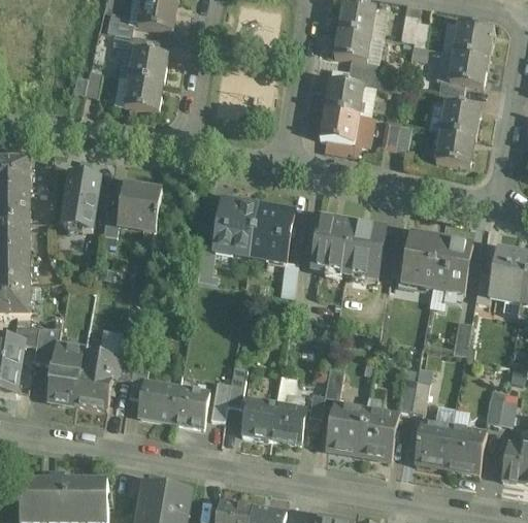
[(178,3),(161,0),(142,0),(138,26),(173,32),(178,3)]
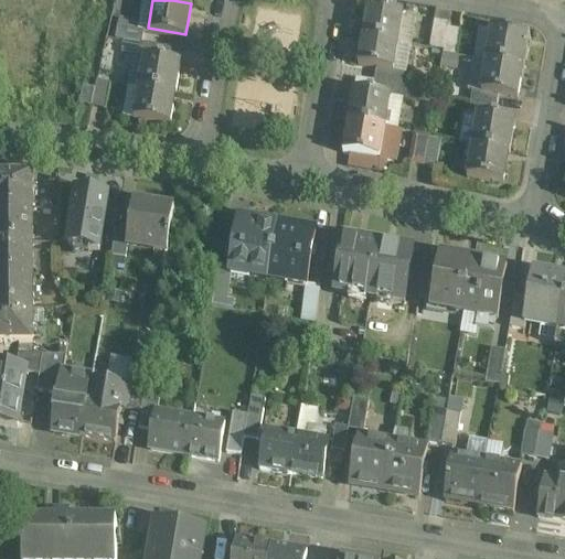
[(415,12),(368,3),(362,33),(411,41),(415,12)]
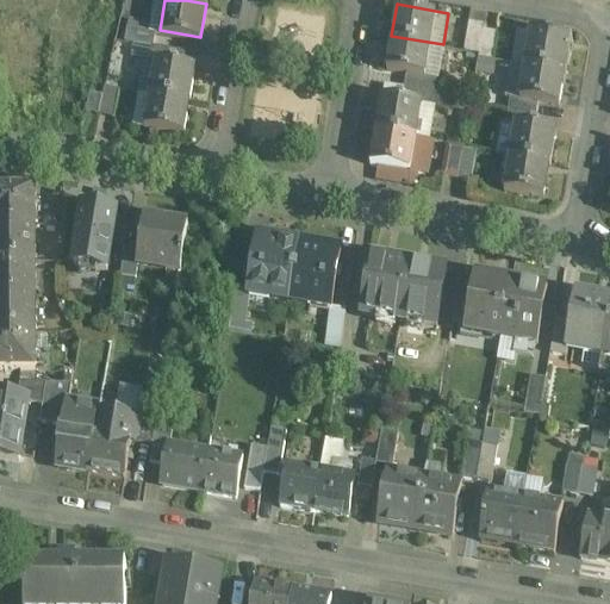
[(484,20),(468,17),(462,48),(478,50),(483,25),(484,20)]
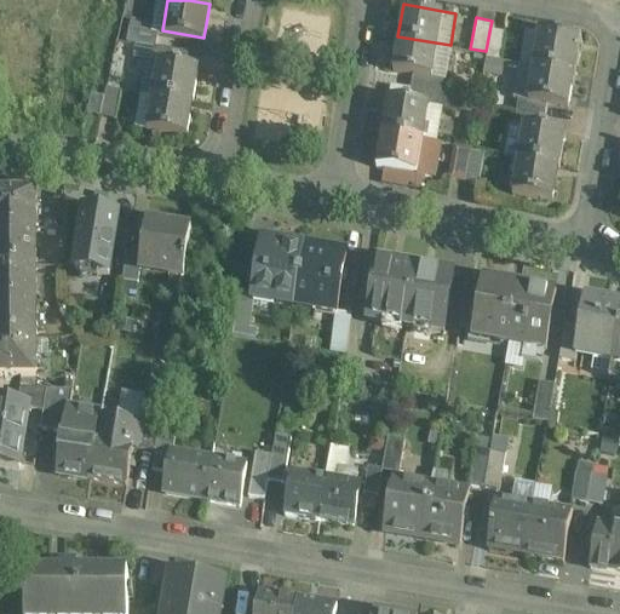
[(505,28),(491,26),(486,51),(486,55),(500,57),(505,28)]
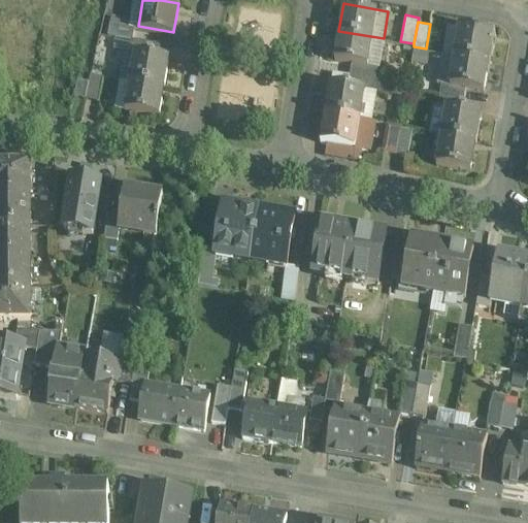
[(493,30),(459,24),(454,54),(489,60),(493,30)]
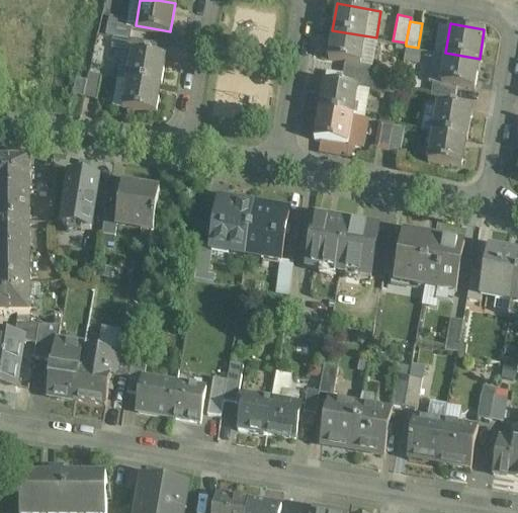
[(376,37),(332,30),(328,56),(345,59),(369,64),(369,63),(371,64),(376,37)]
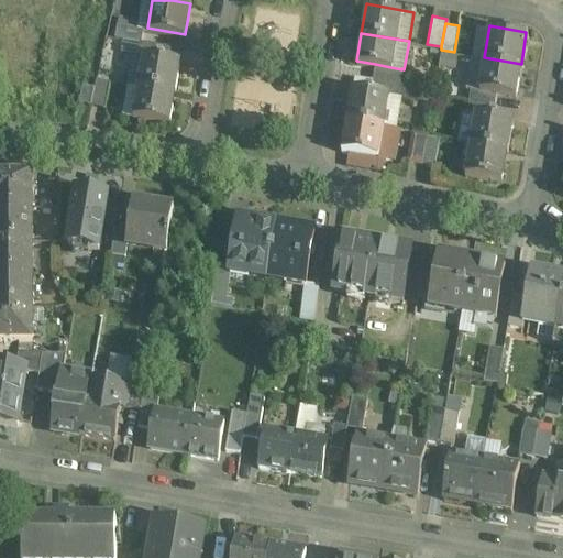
[(180,58),(143,52),(138,84),(175,89),(180,58)]
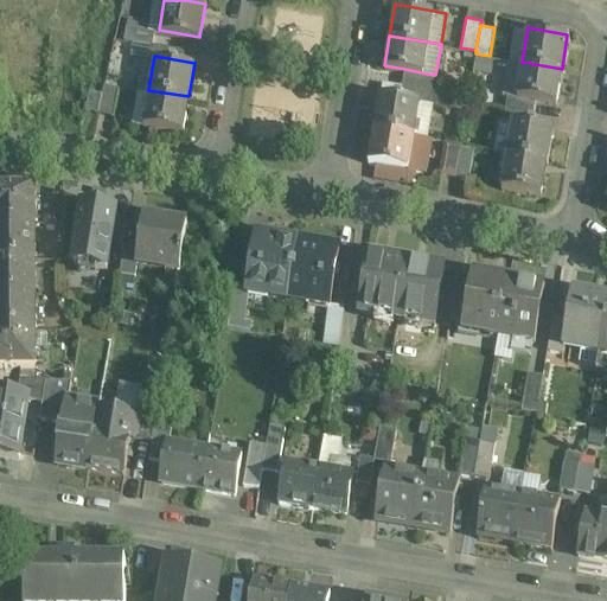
[(562,69),(522,62),(516,95),(535,98),(556,102),(562,69)]
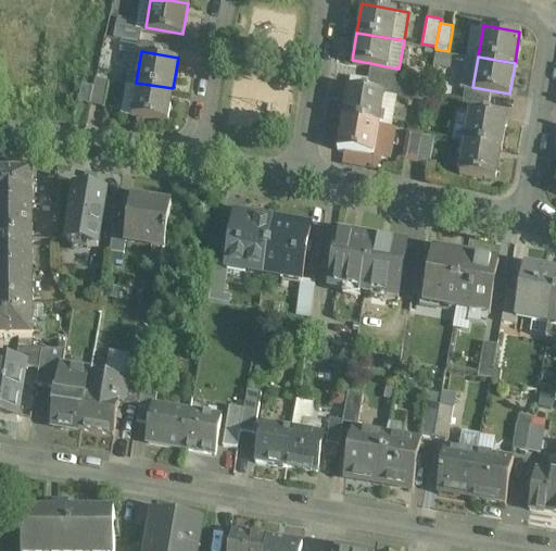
[(396,69),(370,63),(368,76),(394,80),(396,69)]
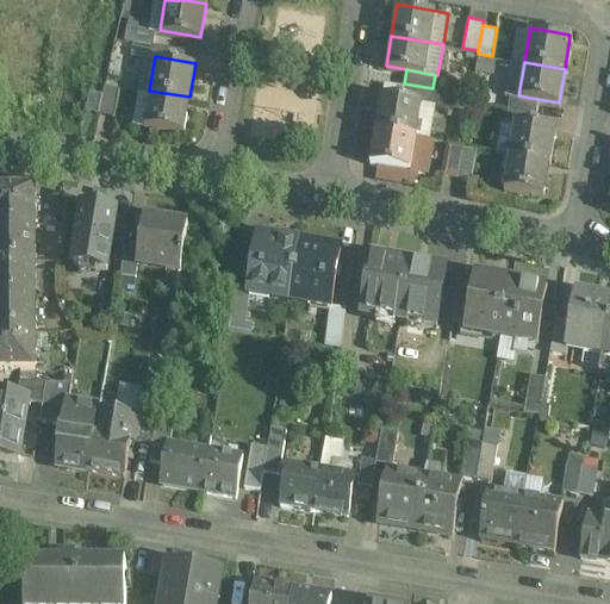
[(118,86),(104,82),(103,92),(99,110),(112,113),(118,86)]
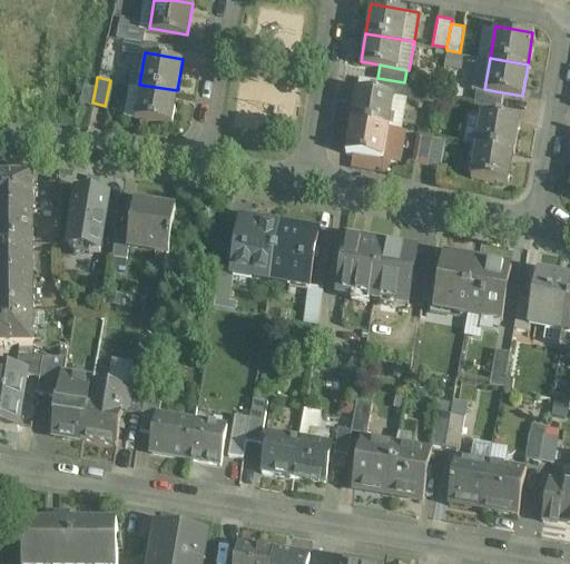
[(404,82),(377,78),(375,90),(393,94),(402,96),(404,82)]
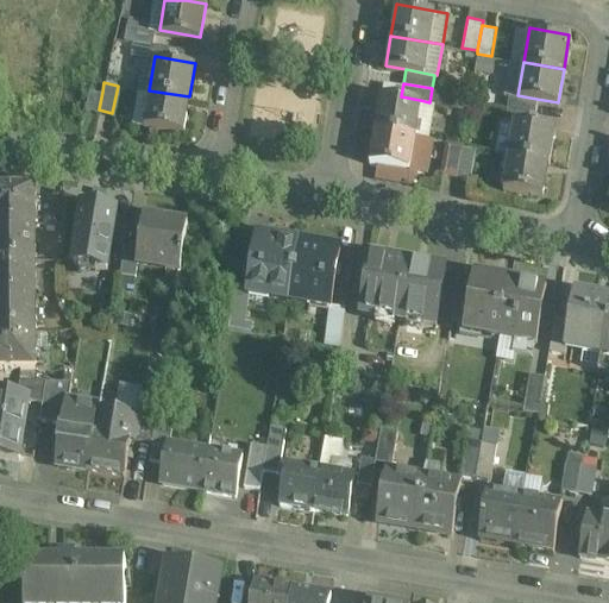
[(449,90),(432,88),(429,102),(433,102),(446,105),(449,90)]
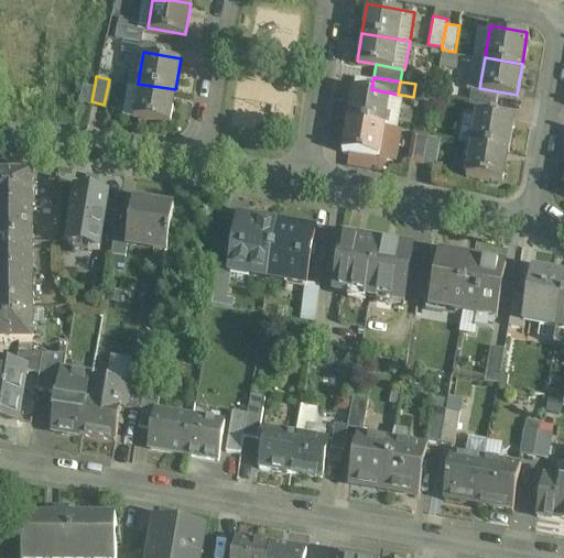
[(95,85),(83,83),(79,99),(91,101),(95,85)]
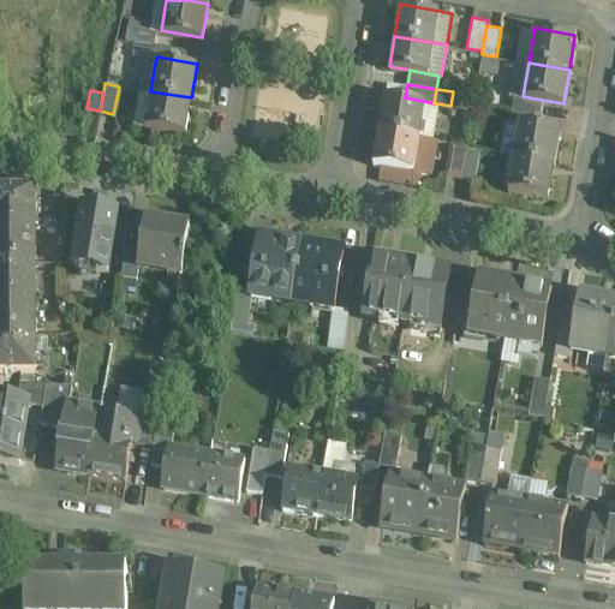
[(191,97),(150,91),(144,125),(185,132),(191,97)]
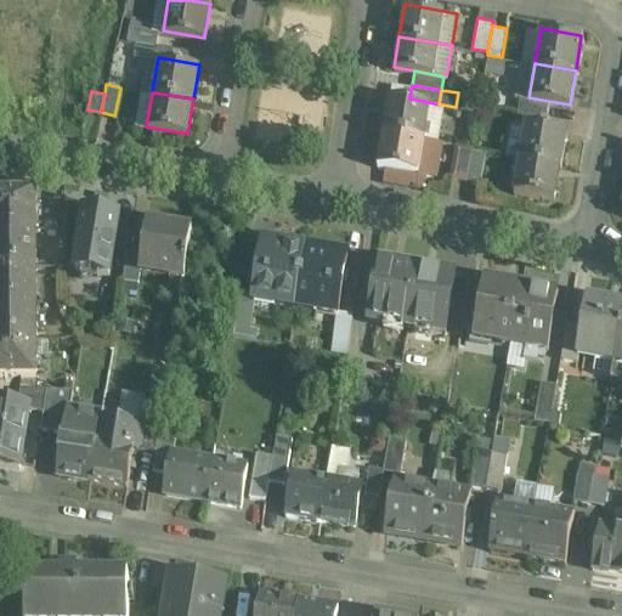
[(410,99),(389,95),(383,129),(436,139),(442,105),(439,105),(429,102),(410,99)]
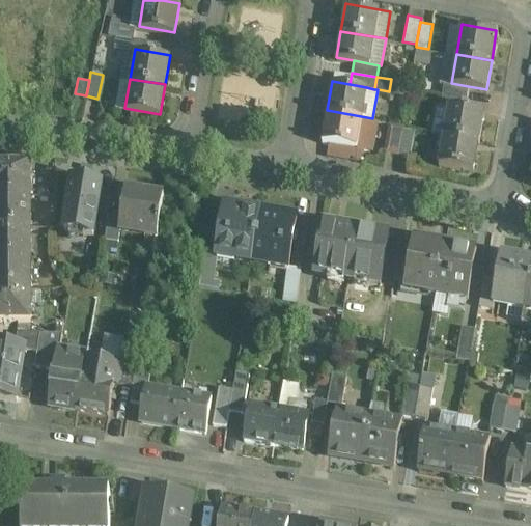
[(467,97),(442,92),(440,103),(448,104),(465,106),(467,97)]
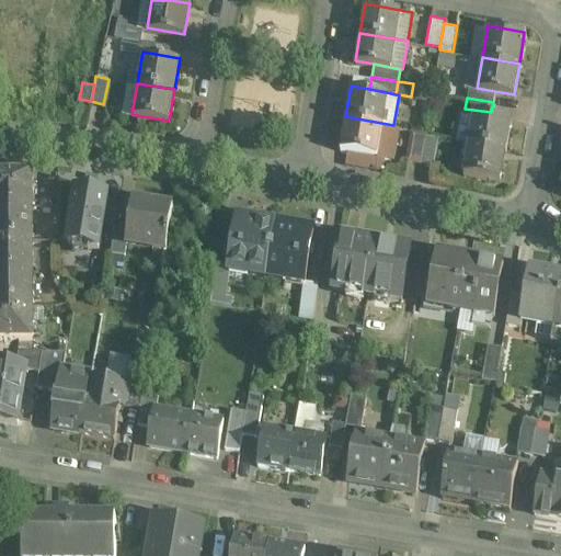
[(491,112),(473,110),(468,140),(505,147),(511,116),(491,112)]
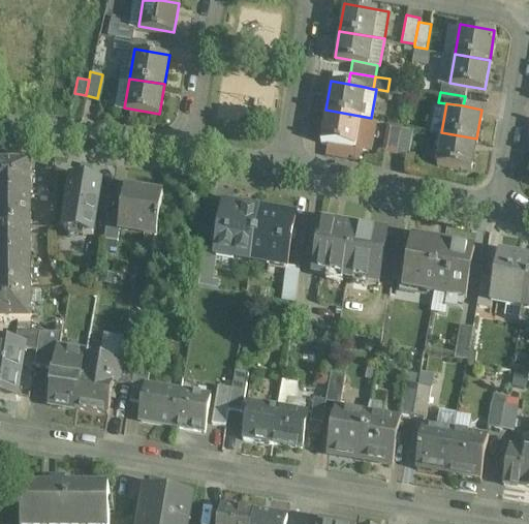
[(371,118),(325,110),(320,140),(353,145),(354,145),(355,145),(354,146),(363,147),(366,148),(366,147),(367,147),(369,133),(371,133),(374,119),(372,118),(371,118)]
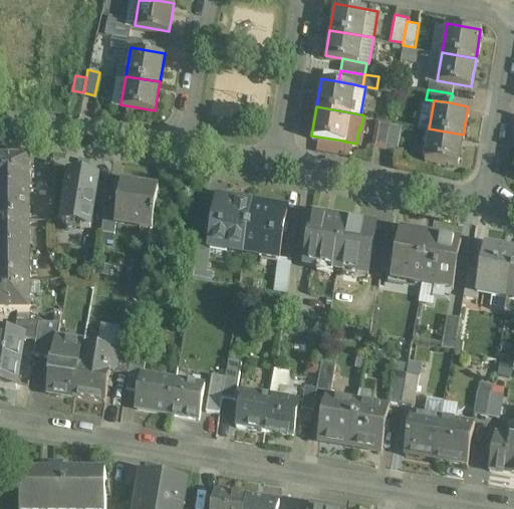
[(390,121),(377,119),(373,144),(386,146),(390,121)]
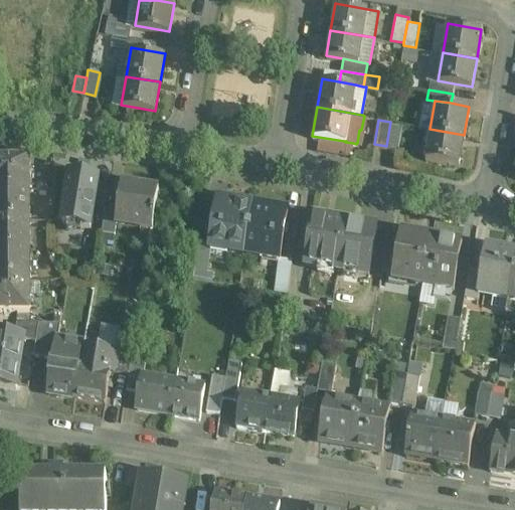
[(401,124),(390,122),(386,146),(397,148),(401,124)]
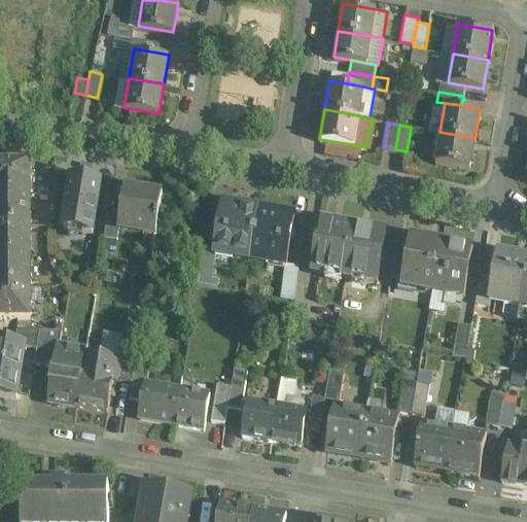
[(475,138),(440,132),(434,162),(469,167),(475,138)]
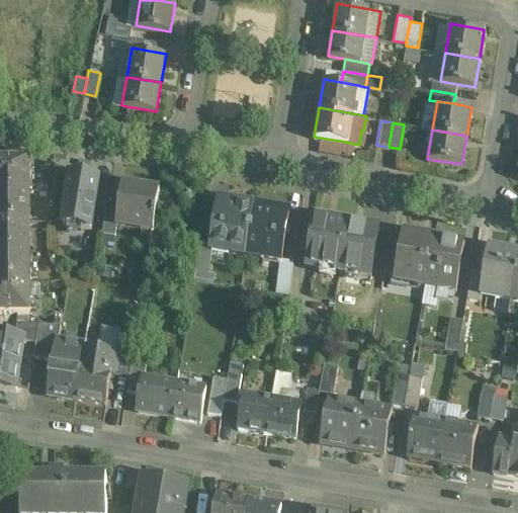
[(355,144),(347,143),(348,142),(347,142),(346,142),(344,153),(353,155),(355,144)]
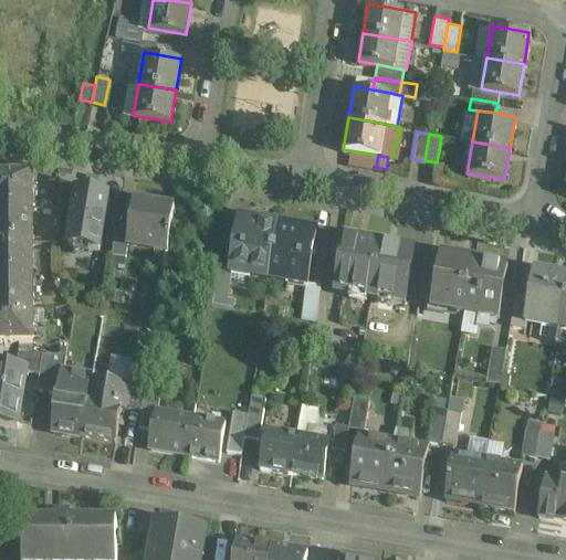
[(31,172),(0,171),(0,205),(31,205),(31,172)]
